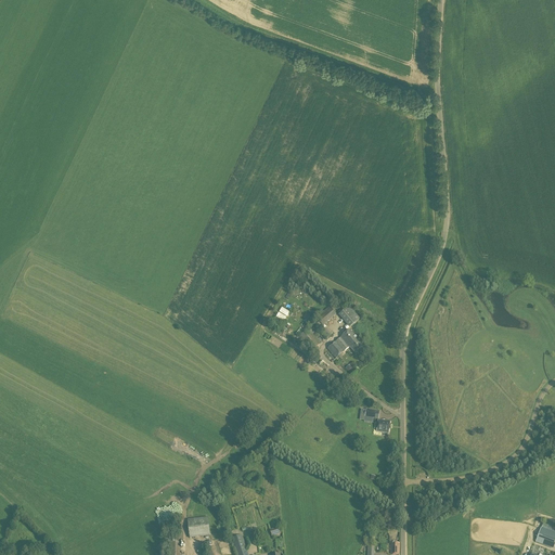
[(323,327),(336,315),(330,307),(315,319),(318,321),(315,324),(319,328),(322,326),(323,327)]
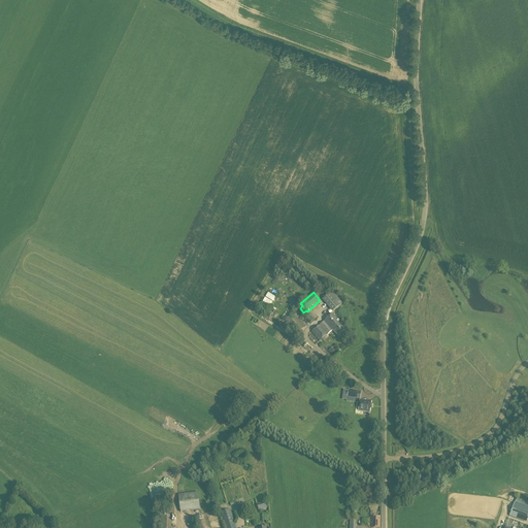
[(332,312),(342,303),(332,292),(322,300),(332,312)]
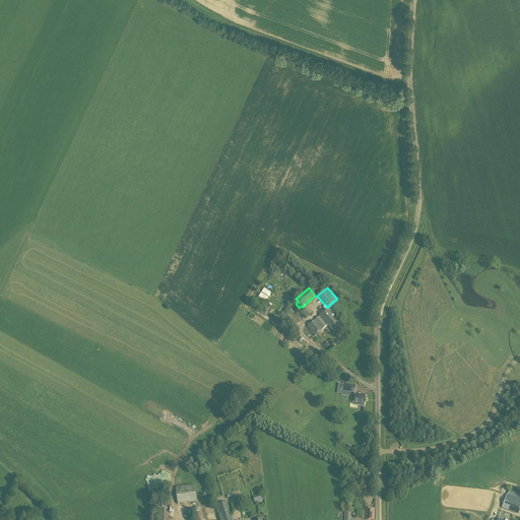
[(291,330),(306,319),(294,304),(280,315),(291,330)]
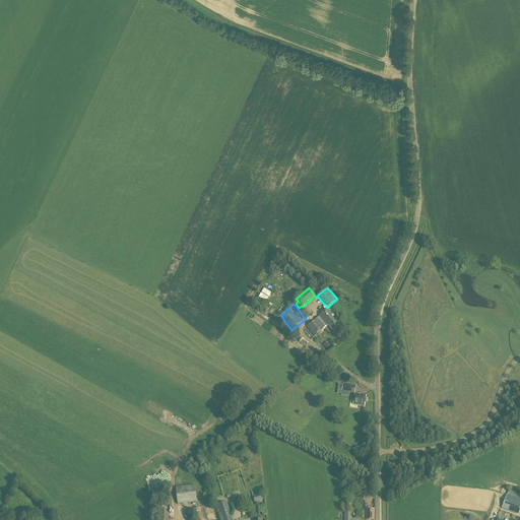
[(338,313),(341,310),(336,304),(333,307),(338,313)]
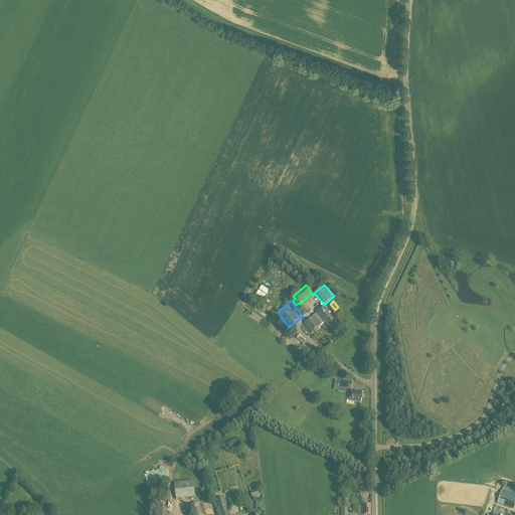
[(304,315),(308,311),(303,305),(299,309),(304,315)]
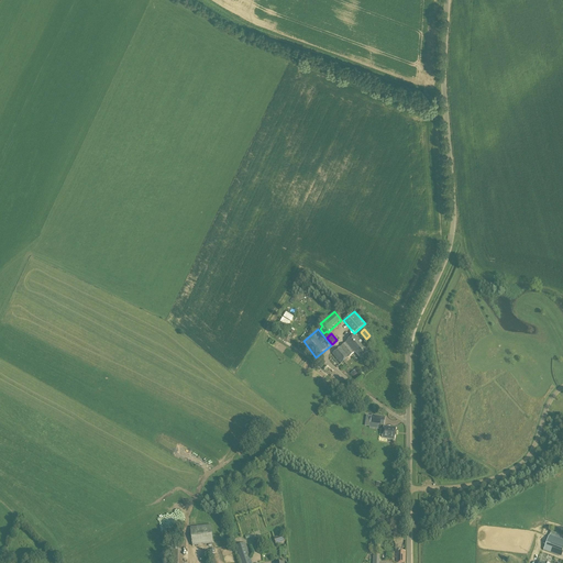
[(360,359),(368,352),(363,345),(364,345),(355,335),(332,355),(341,365),(354,353),(360,359)]
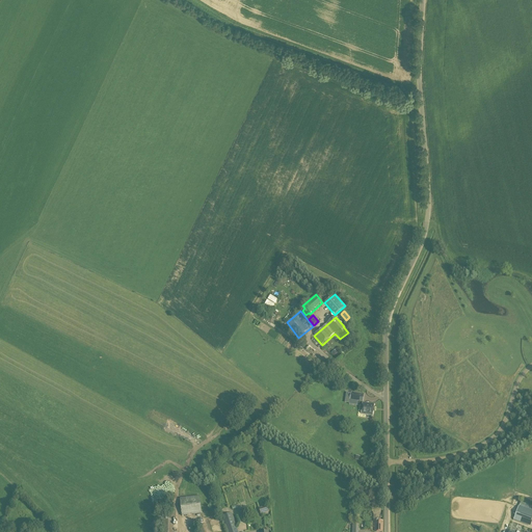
[(360,394),(351,393),(351,394),(346,393),(345,398),(344,403),(349,404),(350,400),(358,401),(360,394)]
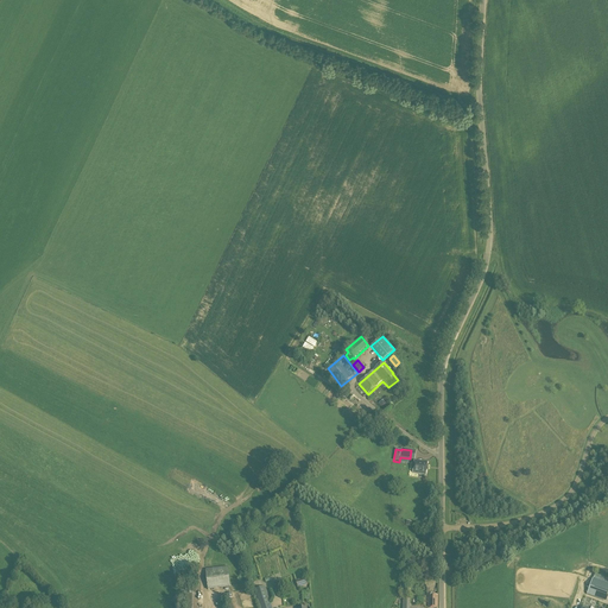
[(426,475),(428,463),(415,461),(413,474),(426,475)]
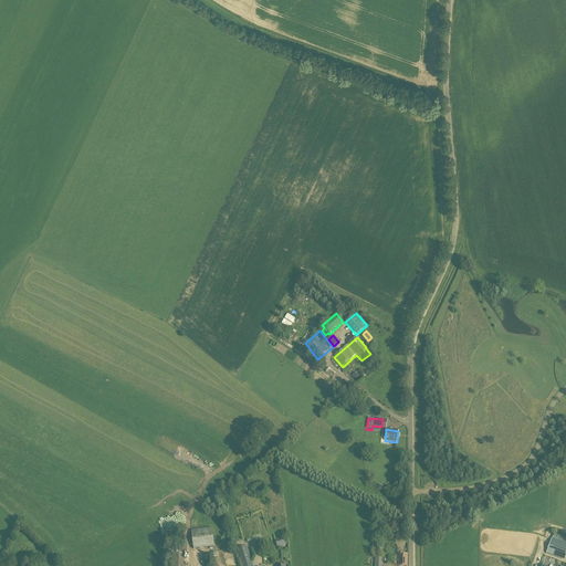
[(198,467),(200,462),(182,456),(181,460),(198,467)]
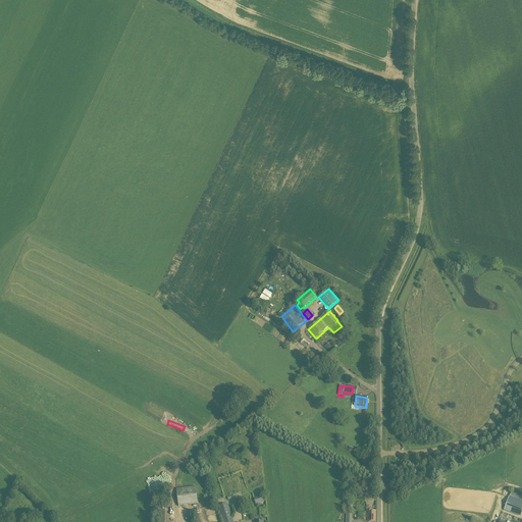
[(179,507),(198,504),(196,486),(176,489),(179,507)]
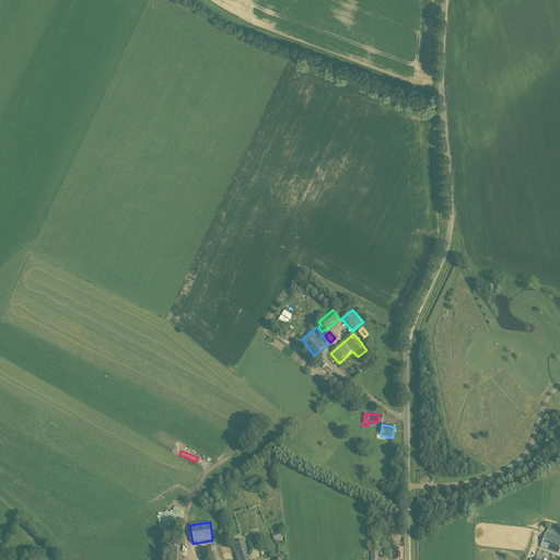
[(392,534),(392,528),(387,527),(387,523),(382,523),(381,533),(392,534)]
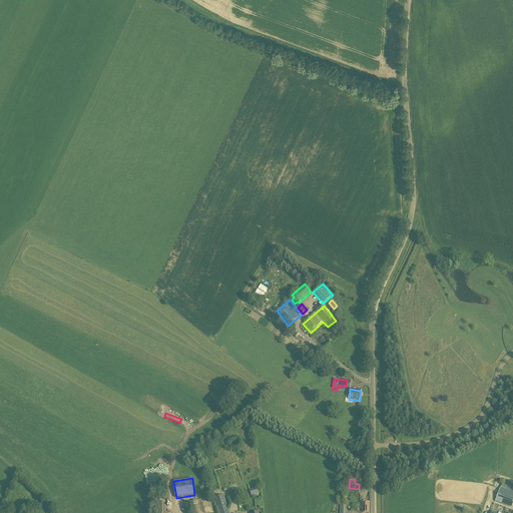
[(512,488),(505,485),(504,489),(500,488),(495,502),(512,508),(512,503),(512,488)]
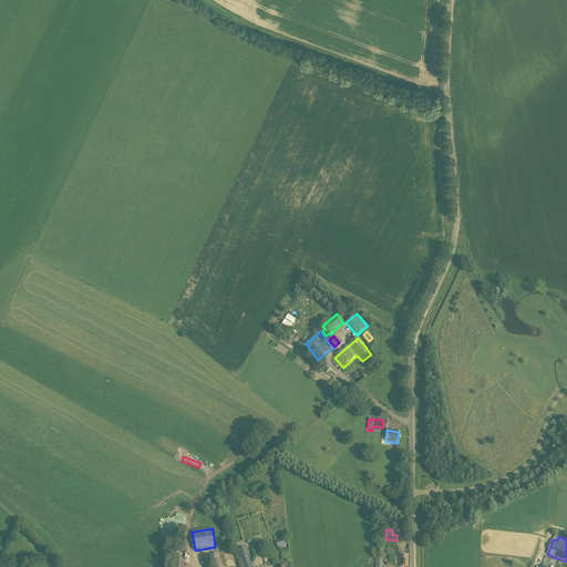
[(286,539),(276,542),(278,549),(287,546),(286,539)]
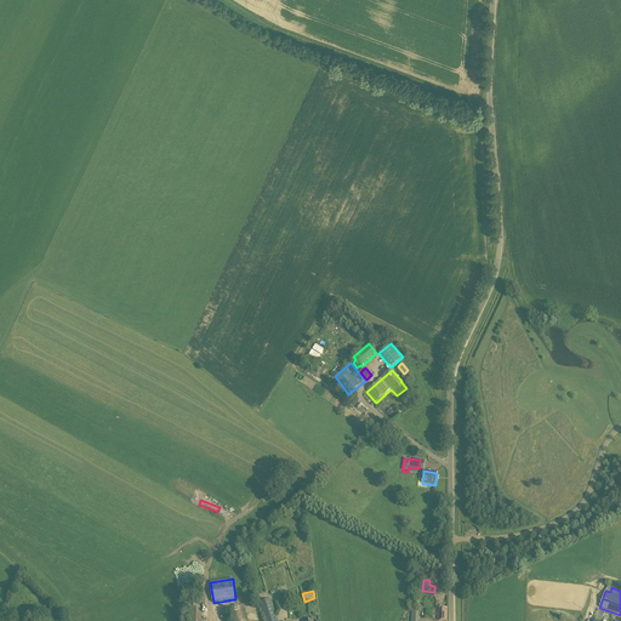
[(419,608),(421,596),(415,594),(416,592),(412,591),(410,607),(419,608)]
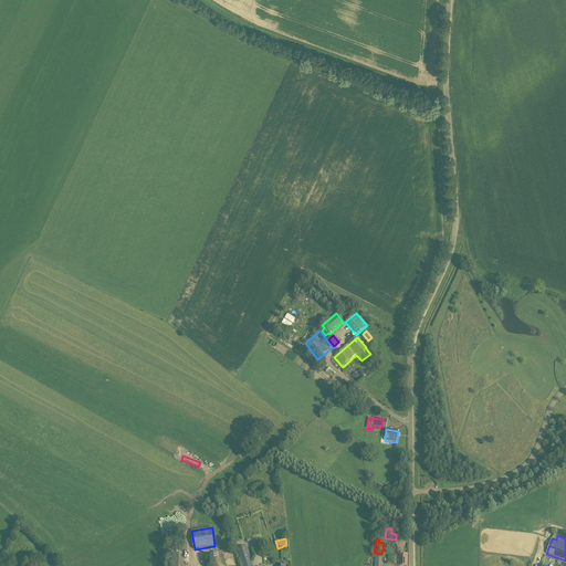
[(241,565),(252,565),(247,546),(237,549),(241,565)]
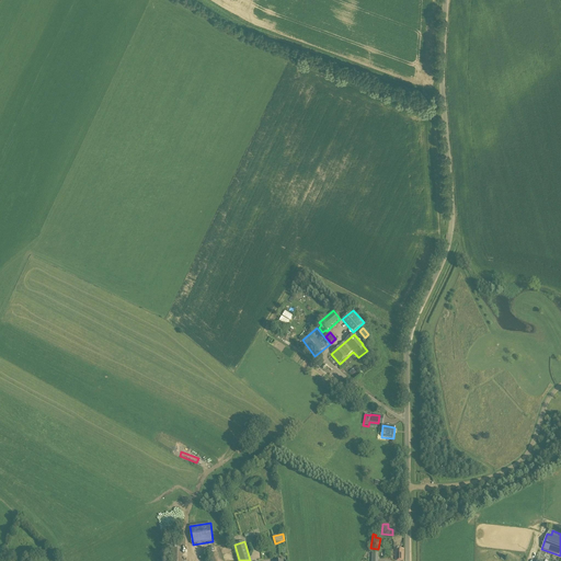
[(182,560),(183,548),(172,548),(171,560),(182,560)]
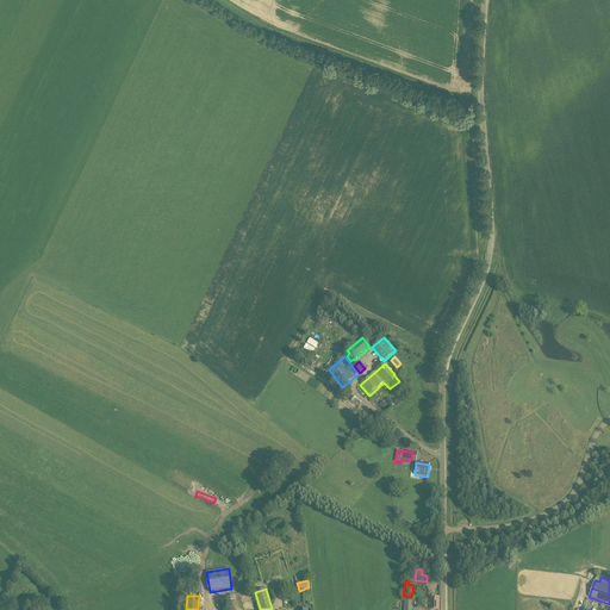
[(439,609),(440,601),(440,597),(430,597),(429,609),(439,609)]
